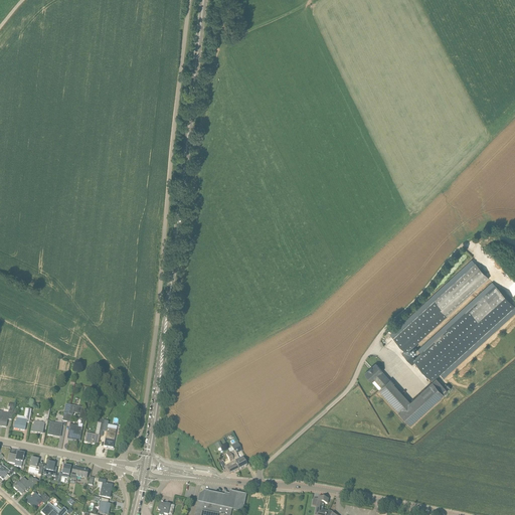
[(408,352),(410,350),(488,277),(475,264),(393,339),(404,351),(402,354),(412,365),(415,362),(433,382),(467,350),(514,306),(491,286),(424,350),(414,359),(408,352)]
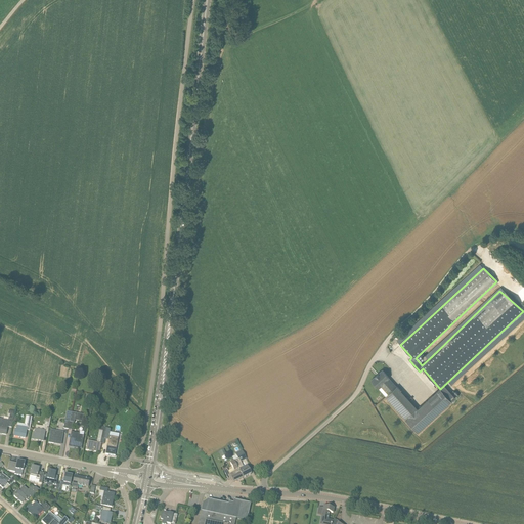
[(382,385),(389,393),(395,388),(388,379),(389,378),(383,370),(379,374),(376,377),(372,381),(374,383),(374,384),(375,386),(377,386),(378,388),(382,385)]
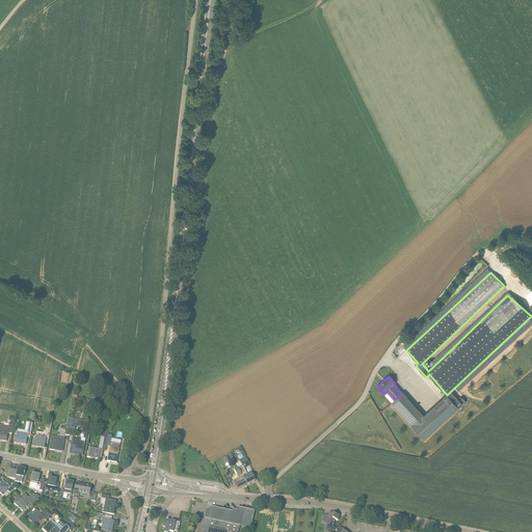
[(403,393),(401,394),(395,399),(391,403),(395,407),(407,397),(403,393)]
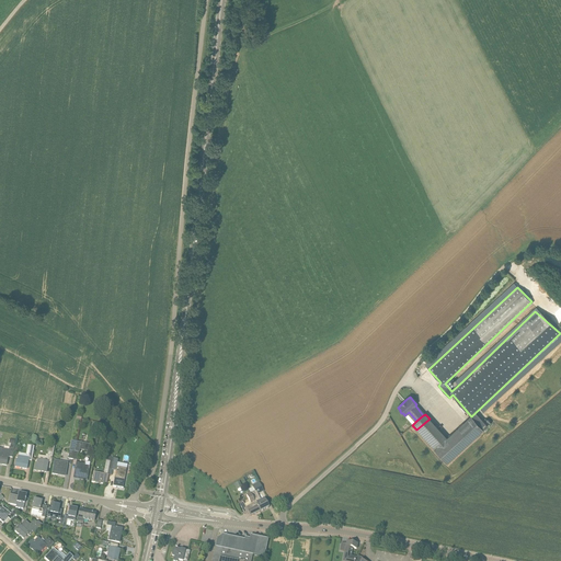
[(471,416),(459,427),(471,441),(484,430),(471,416)]
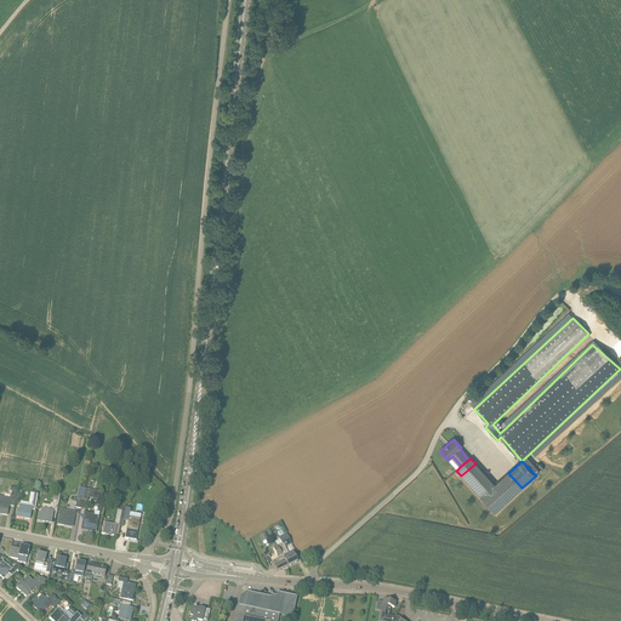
[(495,485),(480,497),(495,513),(522,488),(508,473),(495,485)]
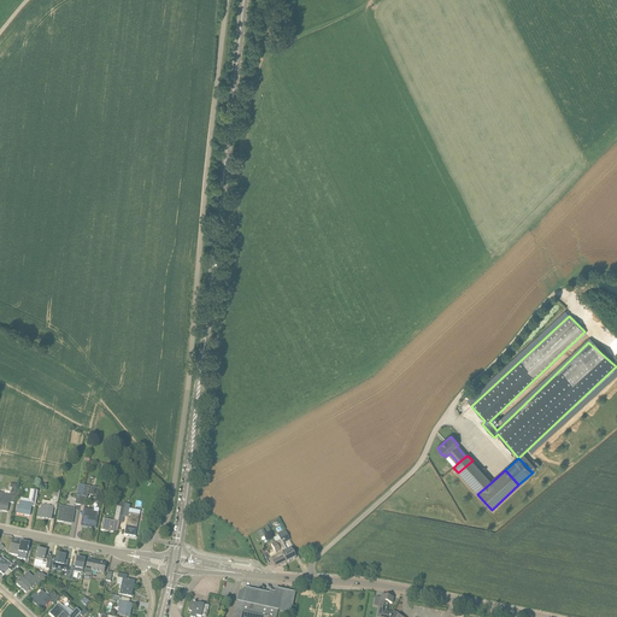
[(57,509),(60,487),(56,486),(52,500),(51,500),(51,501),(42,500),(42,505),(41,505),(40,509),(37,517),(51,519),(53,509),(57,509)]
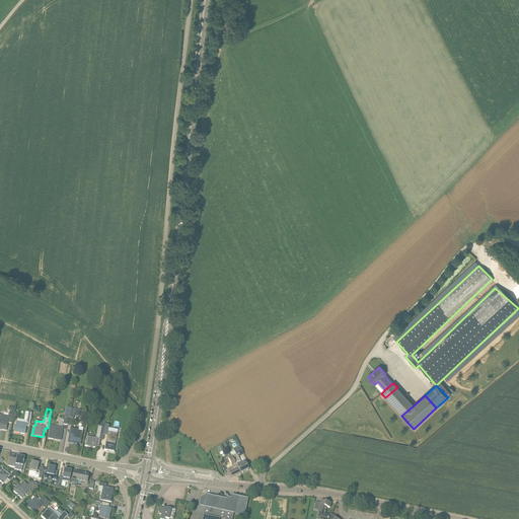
[(82,418),(83,411),(71,409),(69,418),(72,419),(73,419),(74,416),(82,418)]
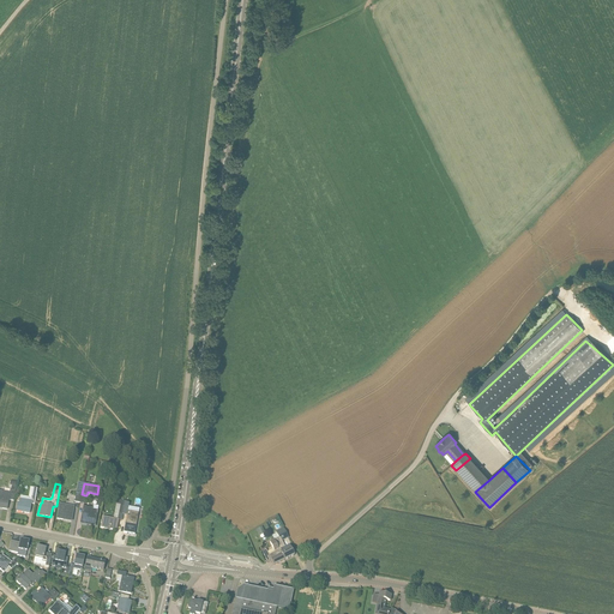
[(0,507),(7,510),(8,500),(13,501),(16,487),(11,487),(10,493),(0,491),(0,507)]
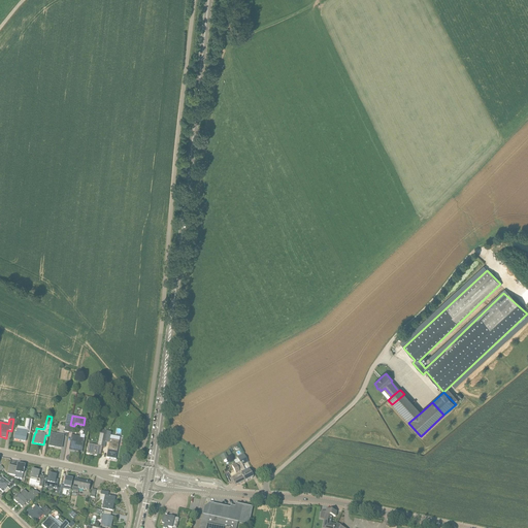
[(27,433),(30,434),(32,420),(28,420),(27,428),(27,430),(18,429),(17,432),(15,432),(14,439),(25,441),(27,433)]
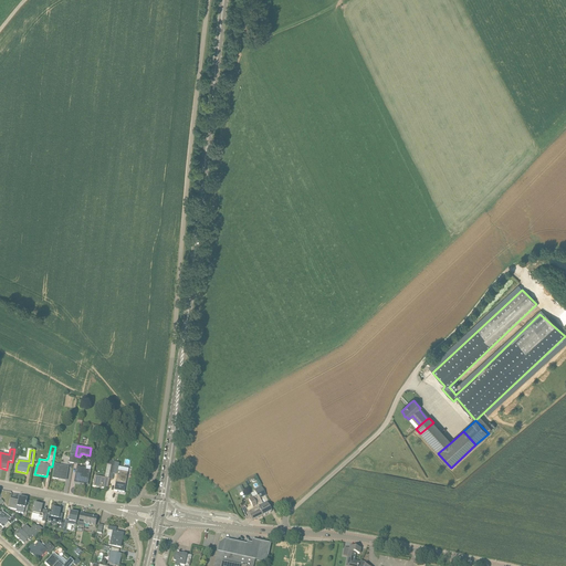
[(113,474),(115,462),(108,460),(105,478),(94,475),(93,486),(107,489),(109,479),(113,480),(114,474),(113,474)]
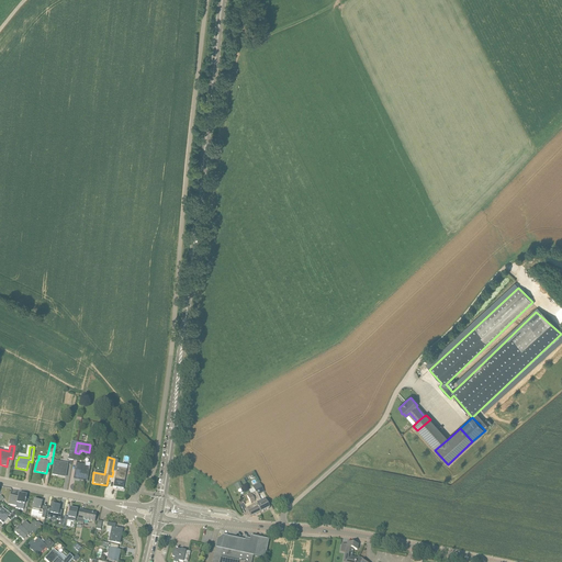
[(112,471),(113,471),(116,471),(113,487),(123,489),(127,469),(117,468),(119,460),(114,459),(112,471)]
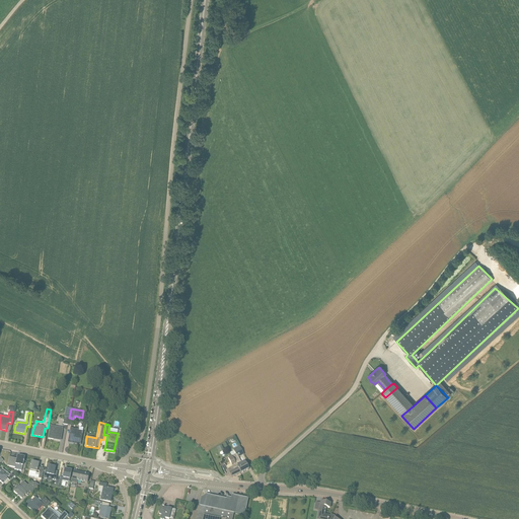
[(61,440),(62,431),(63,428),(59,428),(51,426),(49,438),(54,439),(54,438),(61,440)]
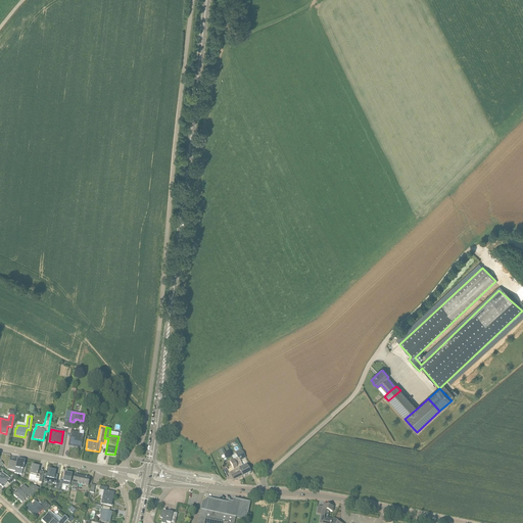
[(81,448),(84,435),(80,434),(80,432),(72,430),(70,435),(68,444),(77,446),(77,447),(81,448)]
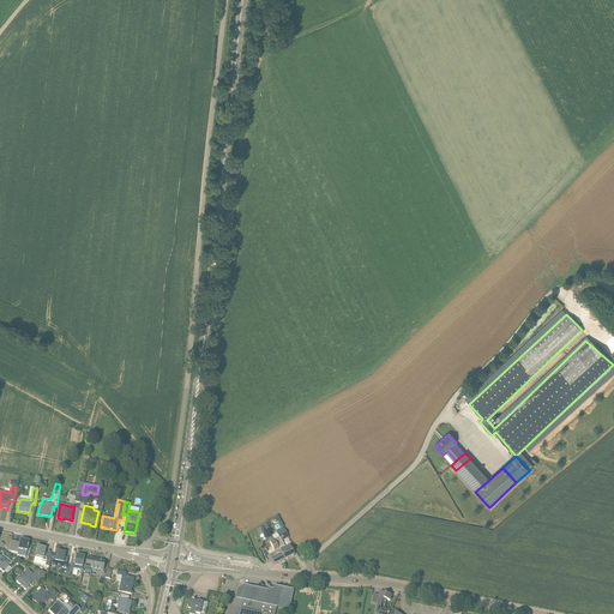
[(288,536),(283,528),(276,531),(280,537),(282,540),(288,536)]
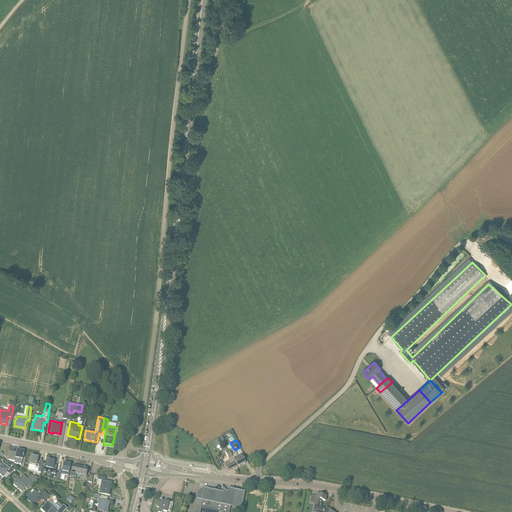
[(238,456),(235,450),(233,448),(229,450),(237,467),(245,463),(241,455),(238,456)]
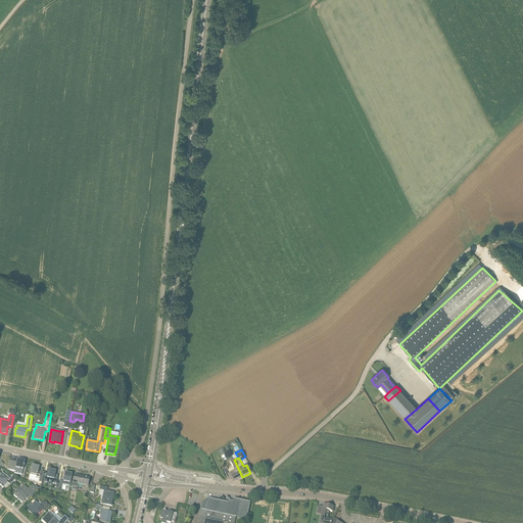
[(22,470),(25,461),(17,460),(17,462),(10,461),(8,469),(15,471),(14,473),(21,474),(22,470)]
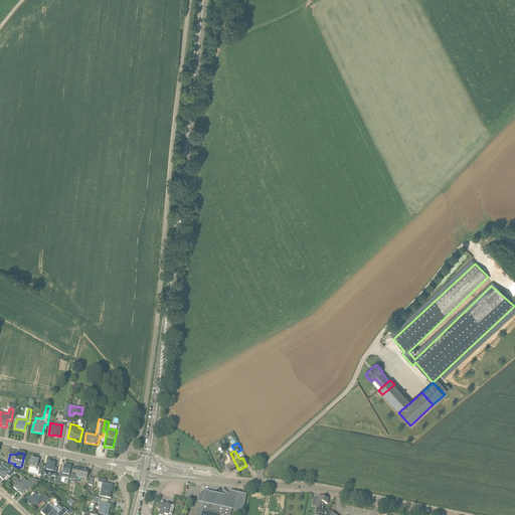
[(229,475),(238,470),(230,453),(226,455),(231,465),(226,467),(223,462),(220,463),(224,472),(227,471),(229,475)]
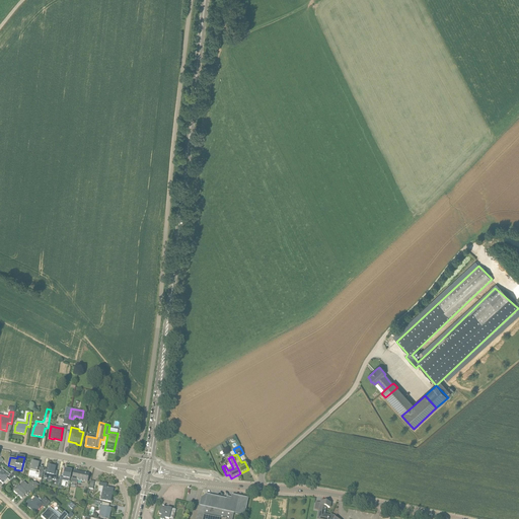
[(44,468),(38,467),(39,463),(31,462),(29,471),(28,475),(42,478),(44,468)]
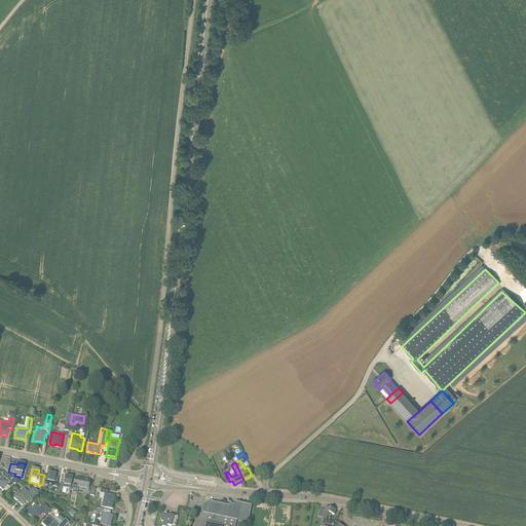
[(44,484),(46,485),(47,486),(48,487),(49,488),(50,488),(51,487),(52,487),(52,486),(57,487),(59,478),(55,478),(55,474),(49,473),(48,477),(45,476),(44,484)]
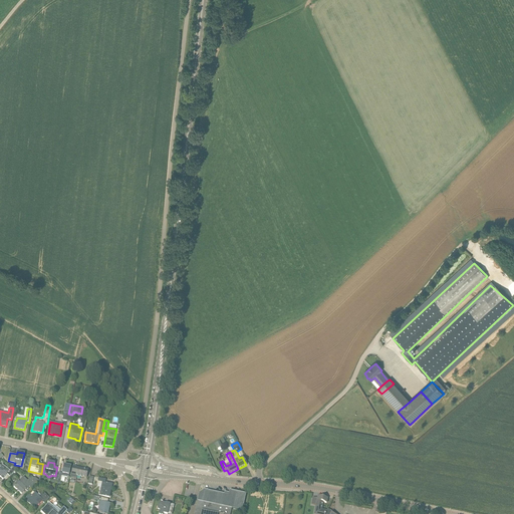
[(0,476),(3,479),(7,474),(9,477),(16,469),(13,467),(10,471),(7,468),(2,465),(1,466),(0,465),(0,476)]
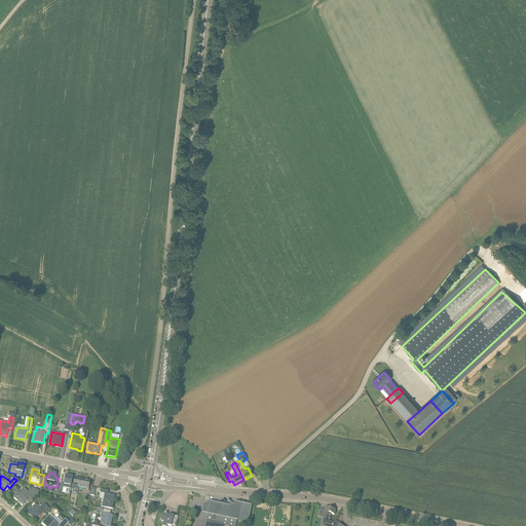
[(70,489),(71,486),(72,477),(66,476),(64,484),(61,484),(59,494),(62,495),(63,487),(65,488),(70,489)]
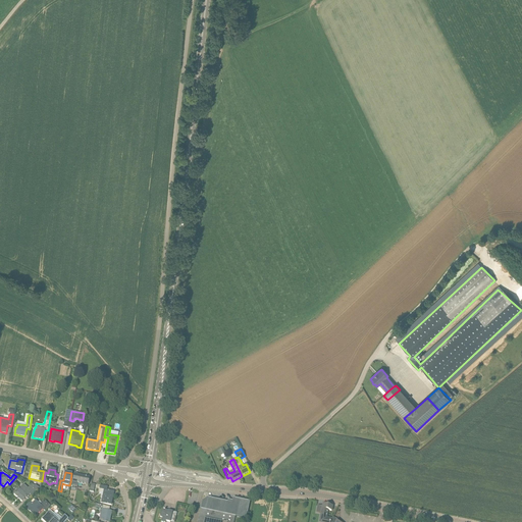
[(79,483),(88,485),(90,477),(74,474),(71,485),(77,487),(79,483)]
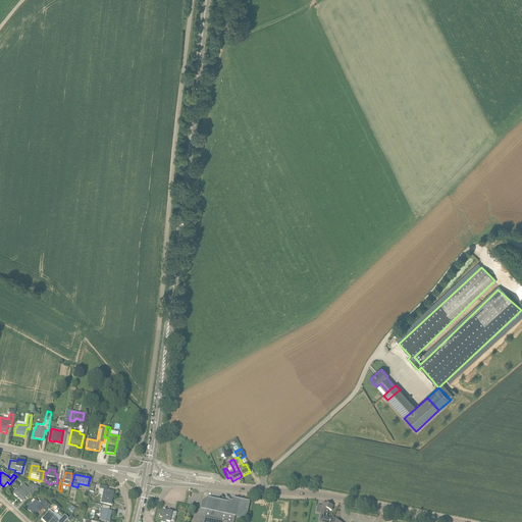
[(22,501),(25,498),(28,500),(39,487),(35,485),(34,486),(32,484),(28,487),(23,484),(19,488),(18,488),(14,493),(22,501)]
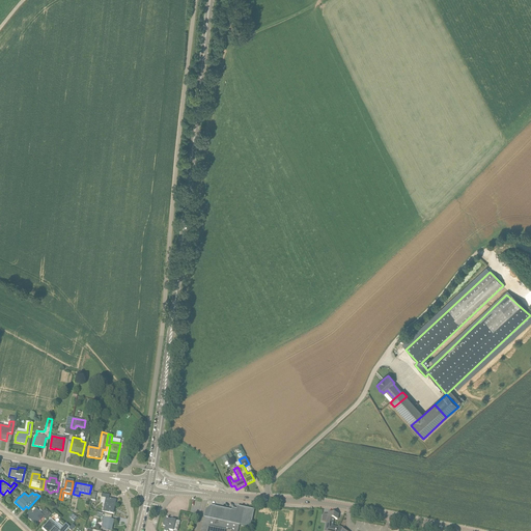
[(104,507),(103,511),(113,513),(116,500),(109,499),(109,496),(102,494),(102,497),(102,498),(101,503),(103,503),(102,506),(104,507)]
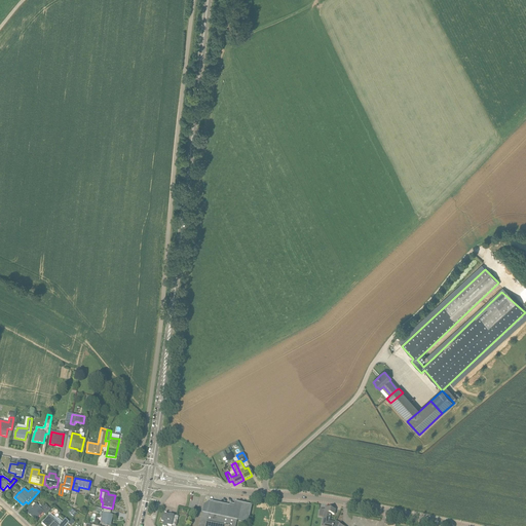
[(235,525),(236,520),(248,522),(251,505),(235,502),(234,508),(209,501),(203,504),(203,508),(202,508),(198,525),(235,525)]
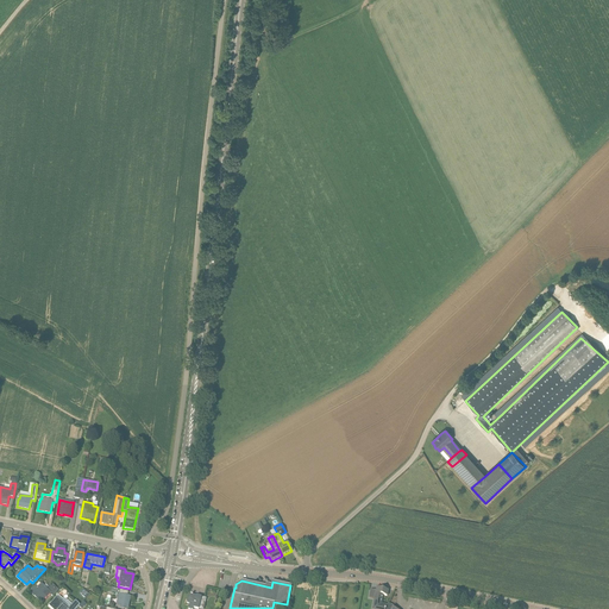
[(42,602),(49,594),(52,596),(58,590),(54,584),(51,586),(50,585),(46,589),(39,582),(30,591),(42,602)]
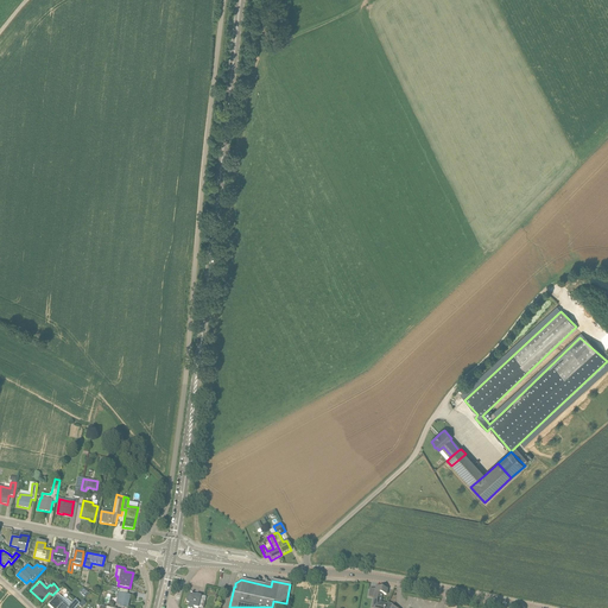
[(377,607),(385,607),(387,605),(380,603),(382,594),(386,595),(387,590),(375,588),(375,590),(371,589),(368,596),(374,597),(372,607),(378,607),(377,607)]
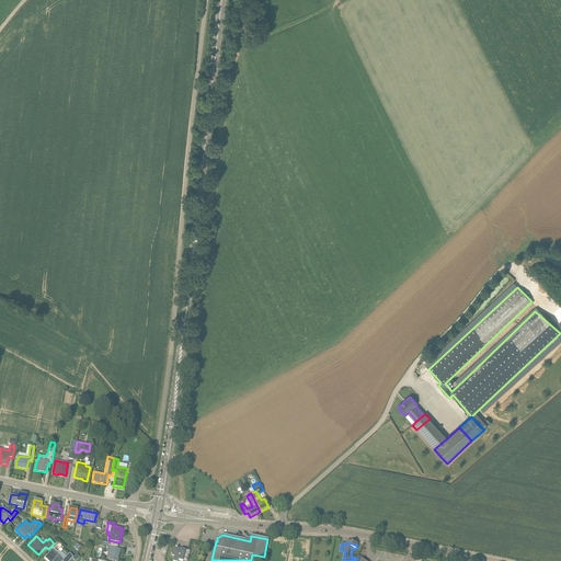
[(111,560),(115,560),(117,560),(121,550),(110,547),(107,558),(111,558),(111,560)]
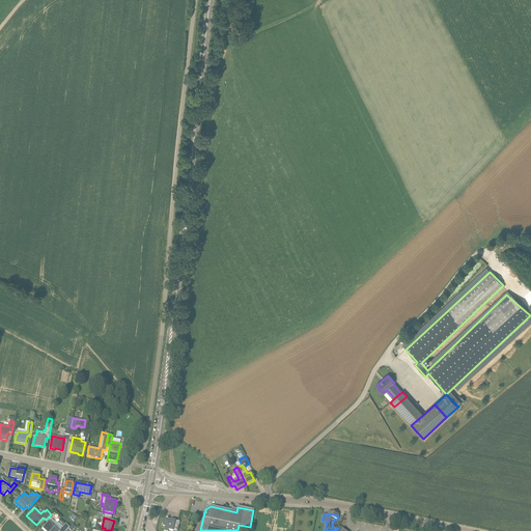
[(171,520),(165,519),(163,526),(165,527),(164,530),(169,530),(170,530),(172,530),(176,530),(179,522),(171,520)]
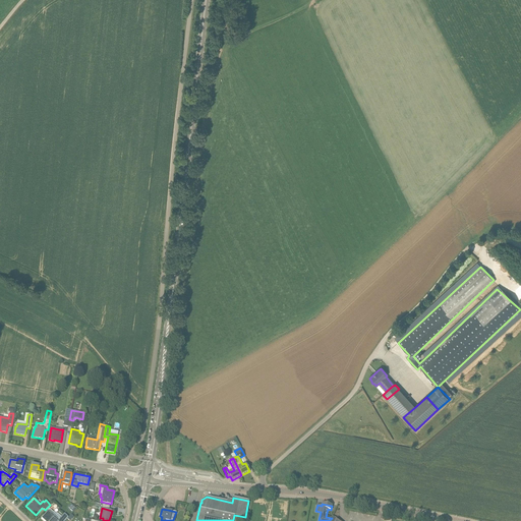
[(64,520),(68,517),(65,514),(62,517),(58,514),(57,514),(54,511),(52,514),(49,511),(42,518),(44,520),(46,520),(47,520),(64,520)]
